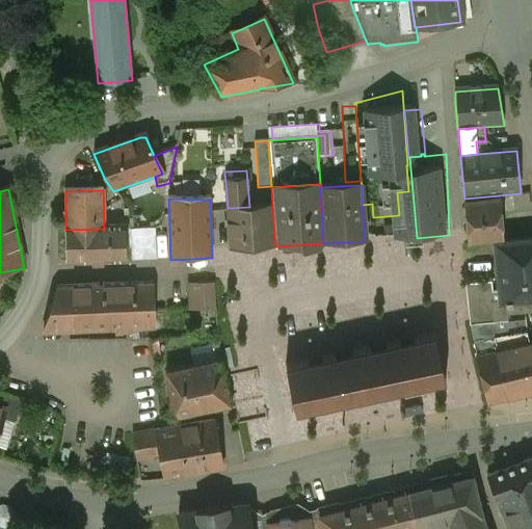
[(499,200),(464,204),(468,244),(503,240),(499,200)]
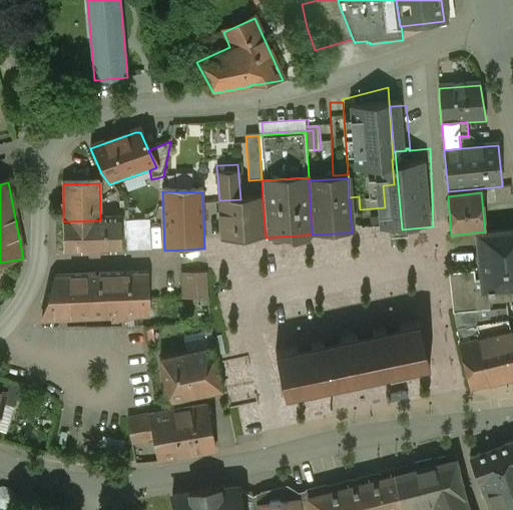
[(219,200),(218,200),(219,219),(221,238),(221,241),(266,237),(263,197),(240,199),(219,200)]
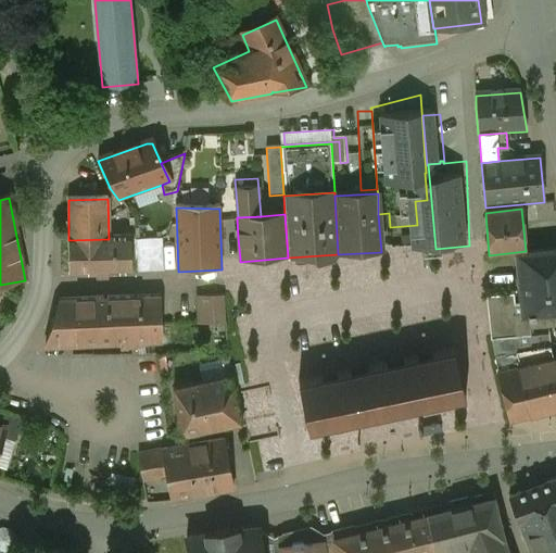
[(68,240),(68,276),(131,274),(130,238),(109,239),(68,240)]
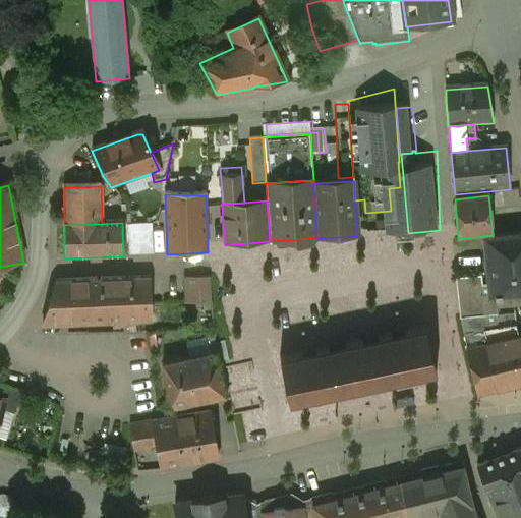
[(223,223),(214,224),(215,243),(225,242),(223,223)]
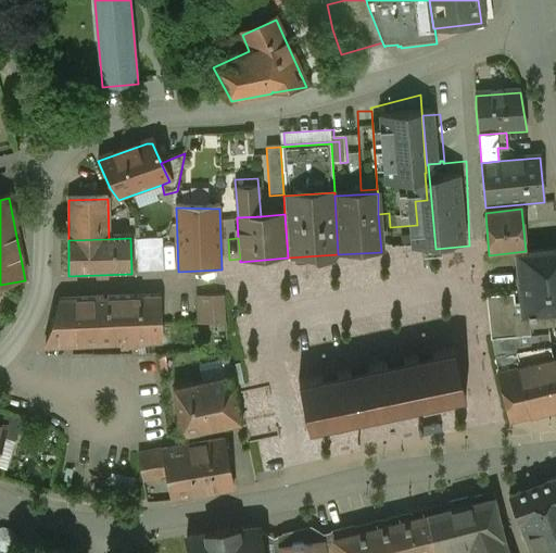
[(555,251),(517,255),(521,305),(525,338),(548,335),(546,315),(554,315),(555,325),(555,324),(555,251)]
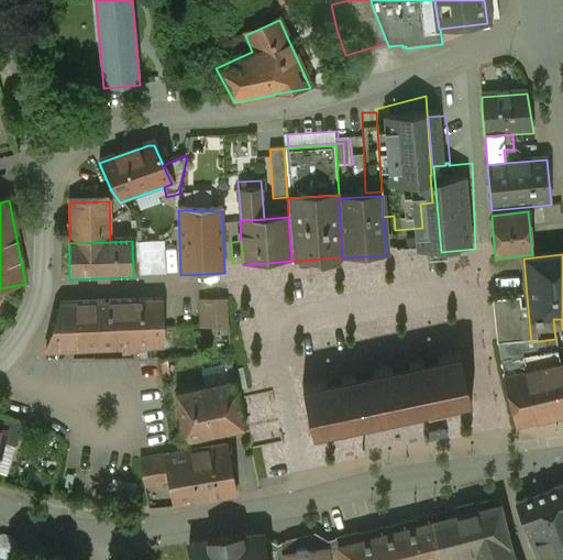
[(519,300),(493,303),(497,346),(531,342),(528,309),(520,310),(519,300)]
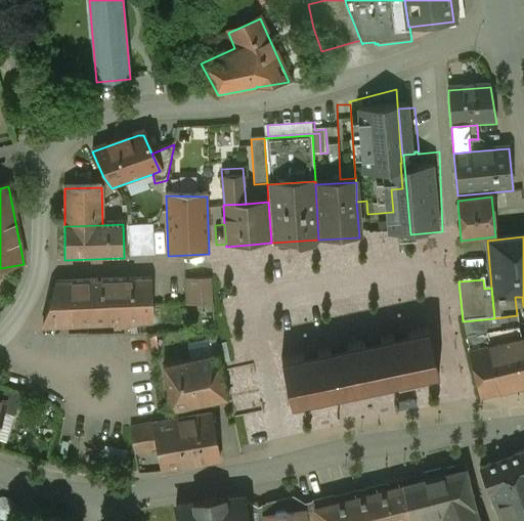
[(210,280),(185,281),(186,306),(212,305),(210,280)]
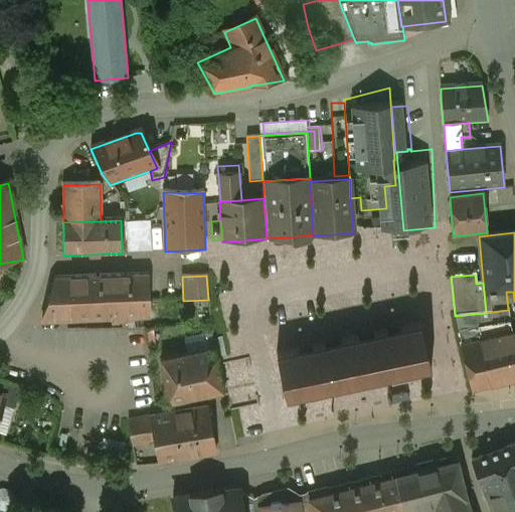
[(148,277),(83,279),(86,319),(86,320),(114,319),(115,324),(149,318),(149,317),(150,317),(148,277)]
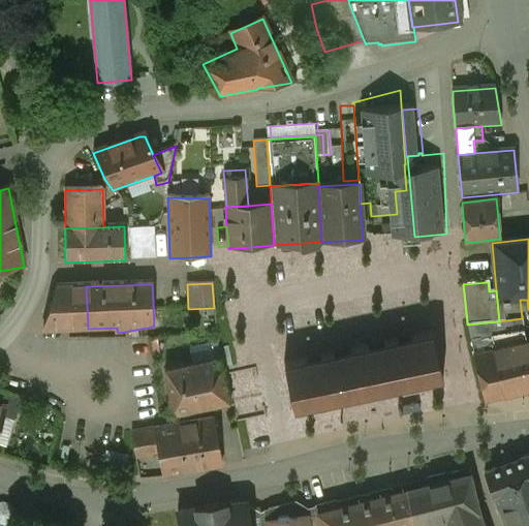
[(86,286),(57,287),(43,331),(88,328),(86,286)]
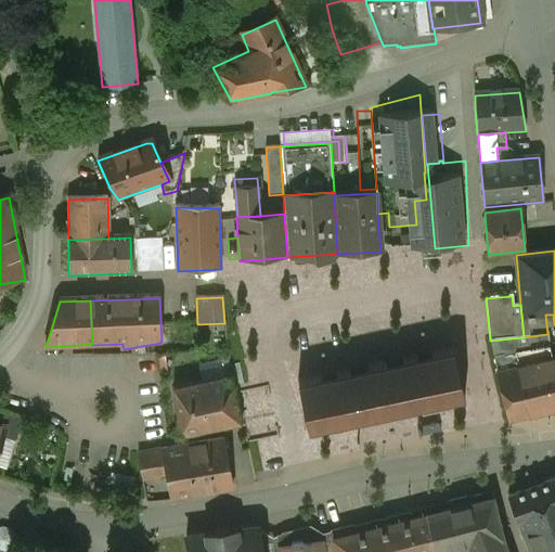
[(524,337),(490,341),(493,358),(549,347),(549,335),(547,334),(524,337)]
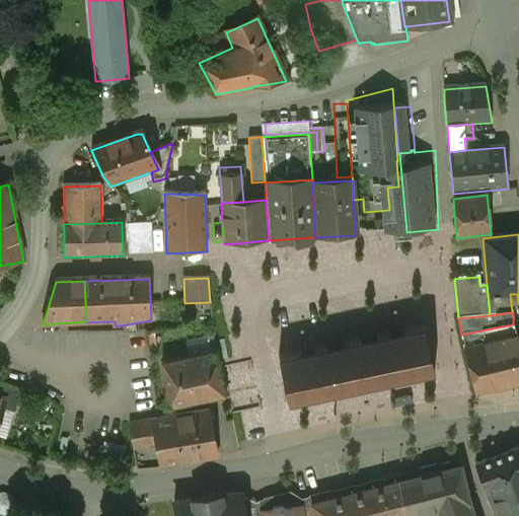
[(435,374),(425,324),(279,358),(289,404),(435,374)]
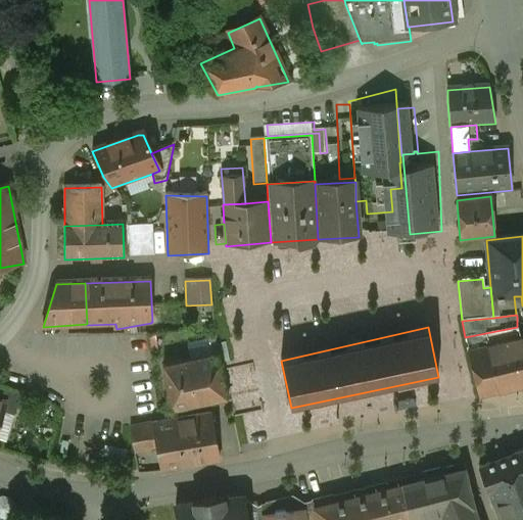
[(517,327),(465,337),(468,352),(520,340),(517,327)]
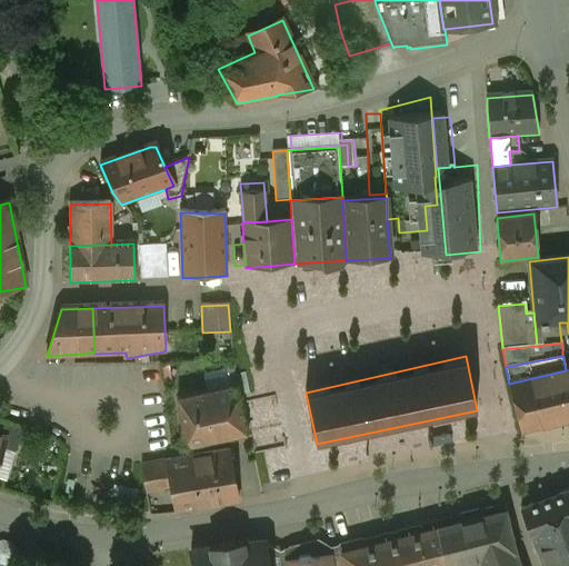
[(568,368),(566,370),(509,384),(521,434),(568,421),(568,368)]
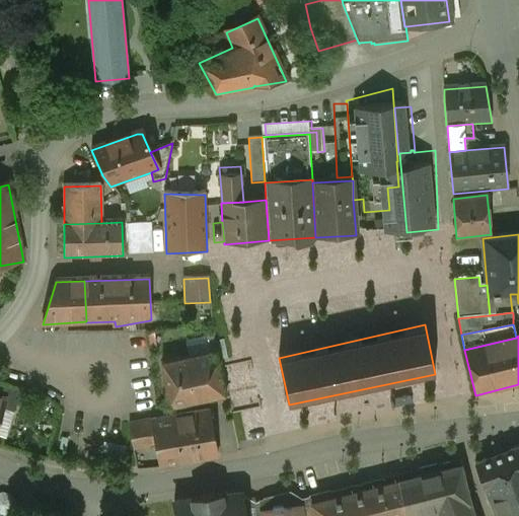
[(214,353),(162,364),(168,409),(224,396),(214,353)]
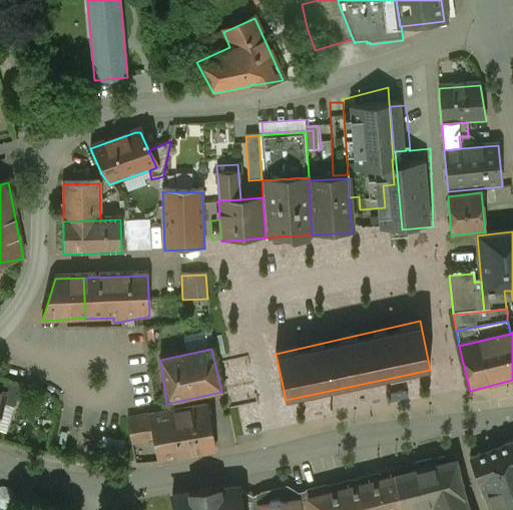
[(21,387),(0,380),(0,394),(5,396),(2,406),(14,410),(21,387)]
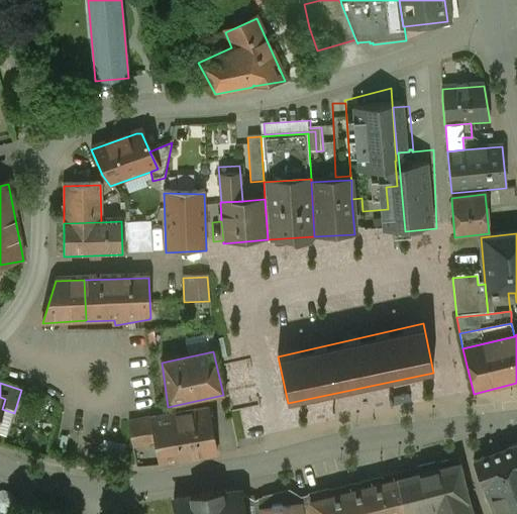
[(208,410),(149,420),(154,446),(159,468),(217,457),(208,410)]
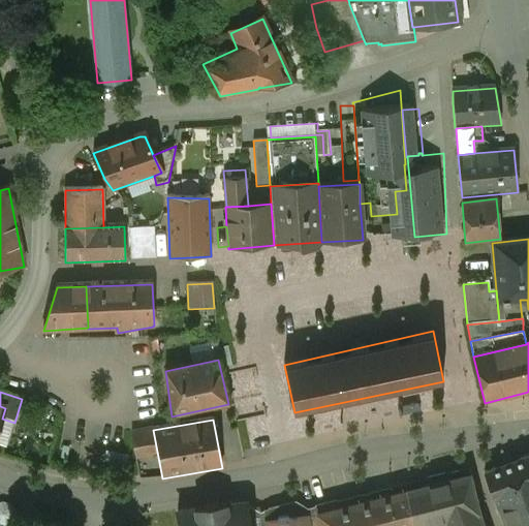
[(153,430),(131,434),(136,460),(158,457),(153,430)]
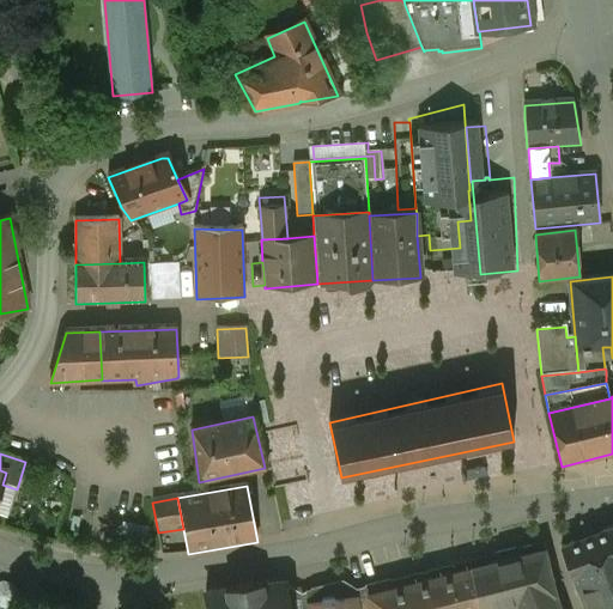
[(82,521),(73,519),(70,536),(78,537),(82,521)]
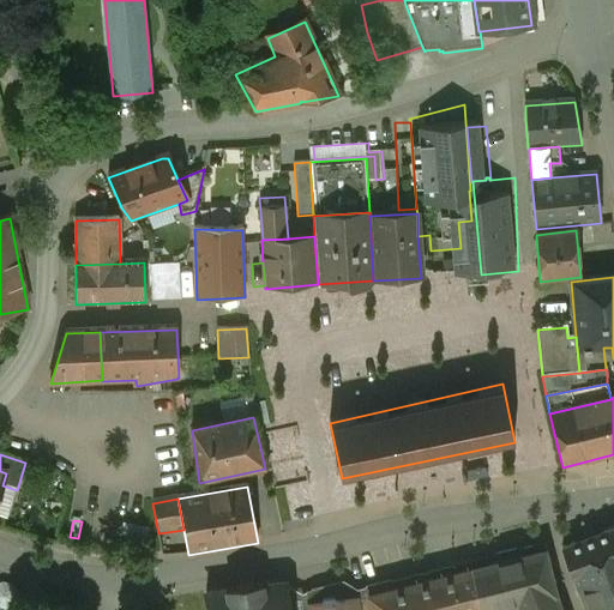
[(613,609),(613,530),(561,550),(584,609),(613,609)]
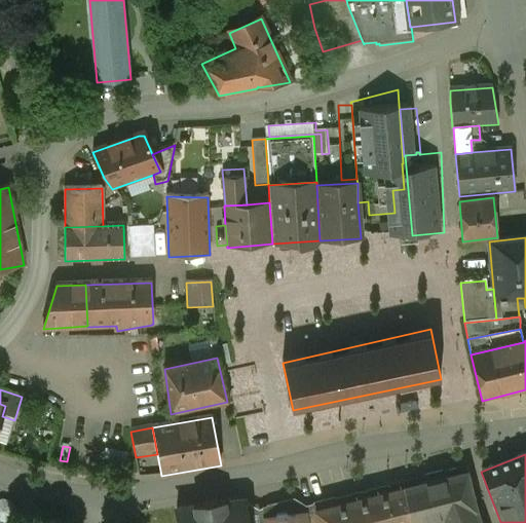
[(466,474),(403,489),(409,522),(435,522),(440,521),(477,512),(466,474)]
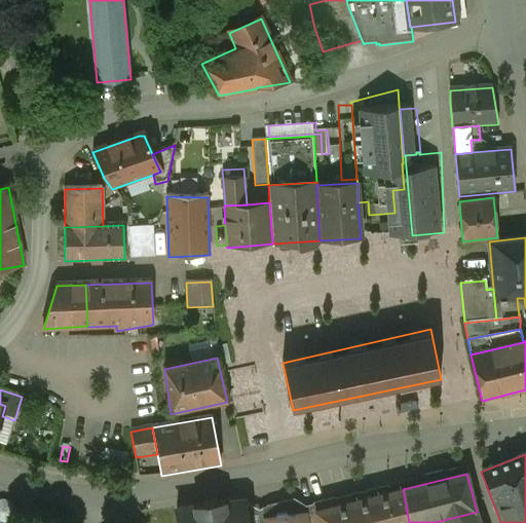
[(302,519),(302,522),(401,522),(393,492),(362,499),(363,505),(315,512),(302,519)]
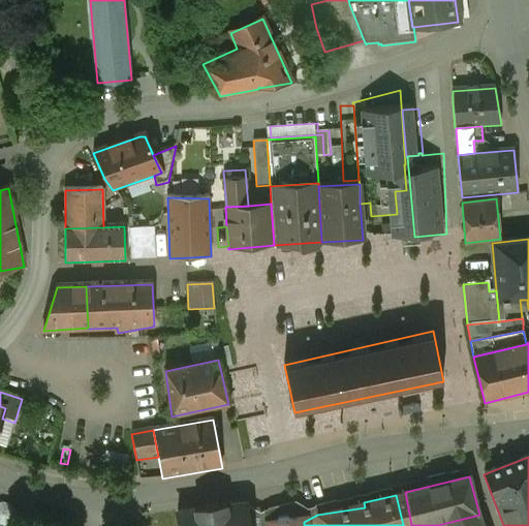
[(248,525),(245,504),(179,514),(182,525),(248,525)]
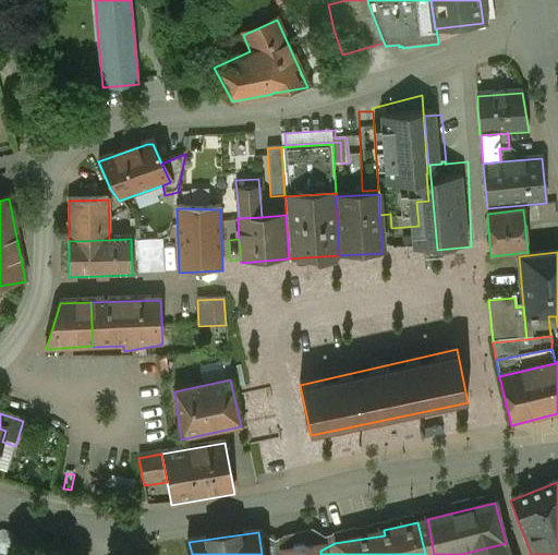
[(509,554),(506,543),(466,553),(466,554),(509,554)]
